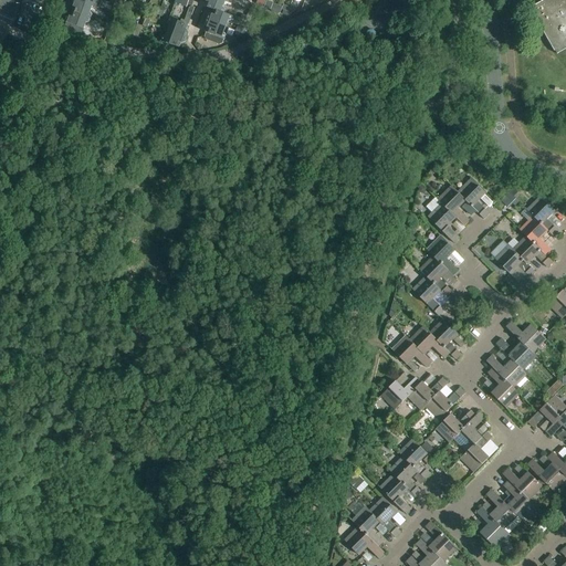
[(205,8),(215,11),(215,10),(223,14),(224,14),(226,11),(224,9),(223,8),(226,2),(220,0),(203,0),(206,2),(207,2),(205,8)]
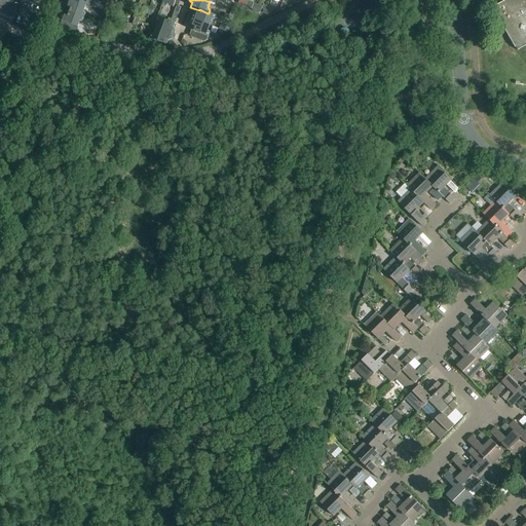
[(525,0),(506,0),(492,8),(517,51),(525,46),(525,0)]
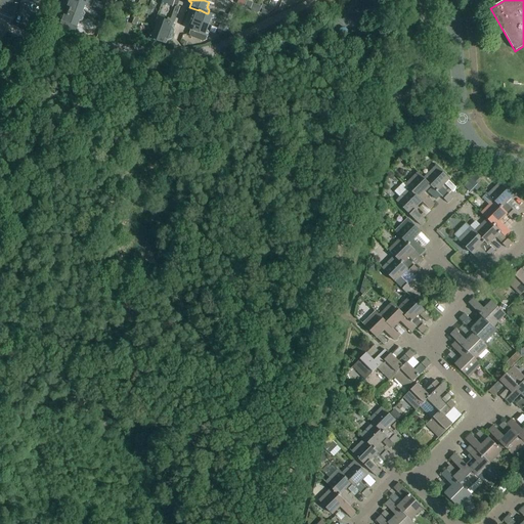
[(69,7),(67,11),(84,18),(86,14),(85,12),(83,12),(85,6),(70,1),(67,1),(66,4),(67,7),(69,7)]
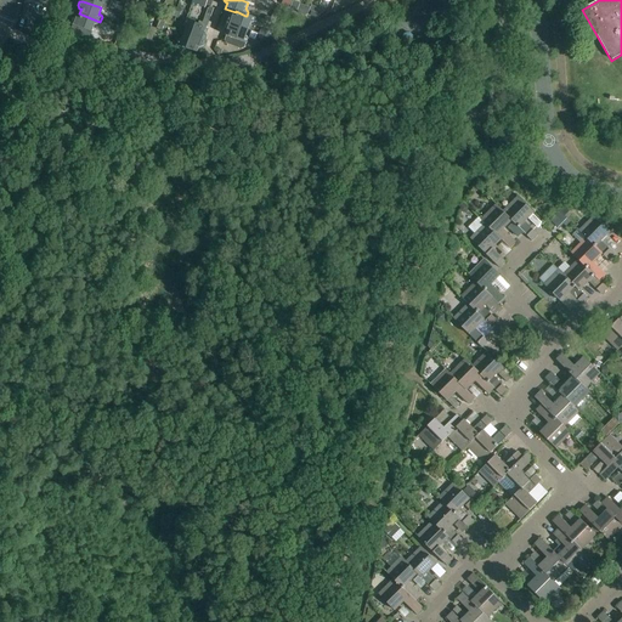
[(227,21),(228,23),(248,30),(250,24),(253,24),(255,23),(256,20),(247,16),(246,16),(236,11),(236,12),(233,17),(232,16),(230,17),(227,21)]
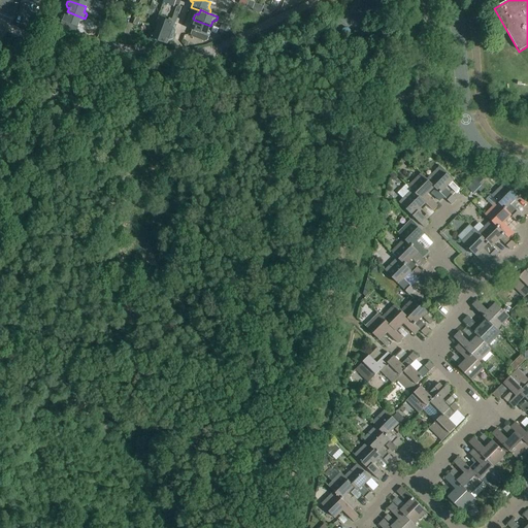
[(85,19),(67,11),(66,15),(64,15),(62,17),(61,20),(62,22),(78,28),(80,22),(81,23),(84,22),(85,19)]
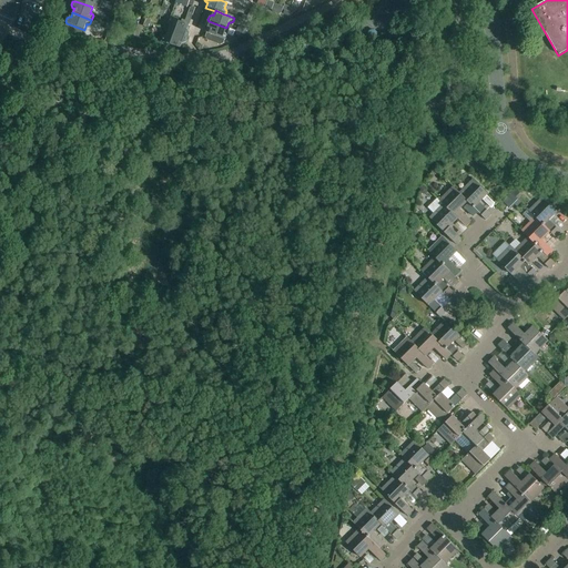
[(171,26),(169,31),(186,38),(189,37),(190,33),(189,31),(188,31),(189,26),(170,19),(169,22),(170,24),(171,26)]
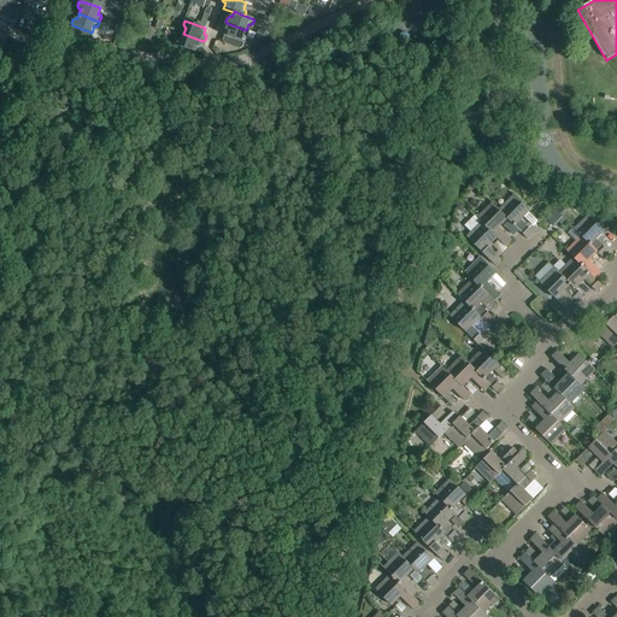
[(246,30),(227,23),(224,24),(223,28),(224,30),(227,31),(224,36),(225,36),(223,41),(224,45),(240,50),(242,48),(245,43),(246,40),(246,37),(244,37),(246,30)]
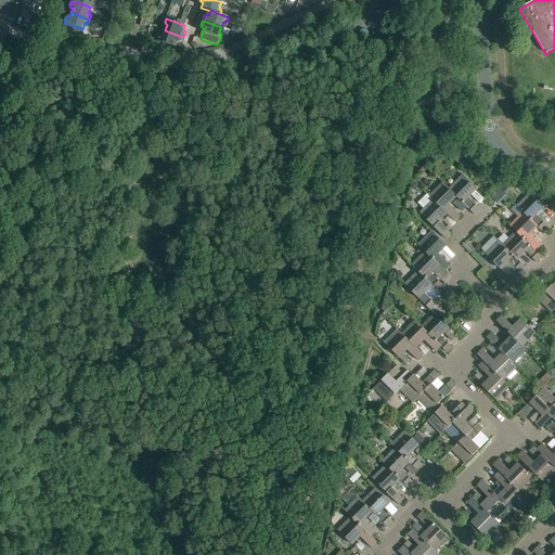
[(182,37),(165,30),(163,37),(160,36),(159,37),(157,41),(176,48),(178,43),(180,43),(182,42),(183,39),(182,37)]
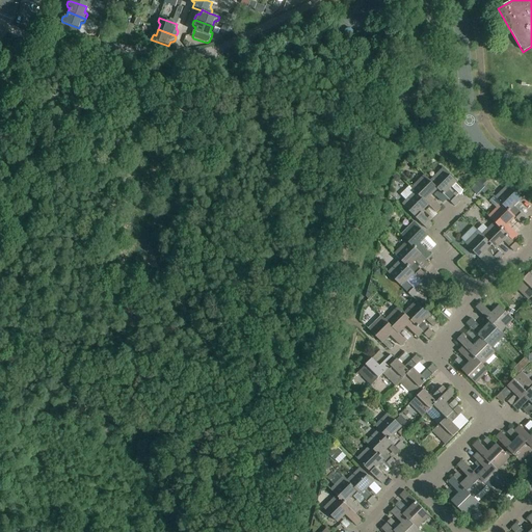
[(443,168),(430,181),(430,182),(437,189),(444,195),(455,207),(459,202),(449,190),(457,183),(443,168)]
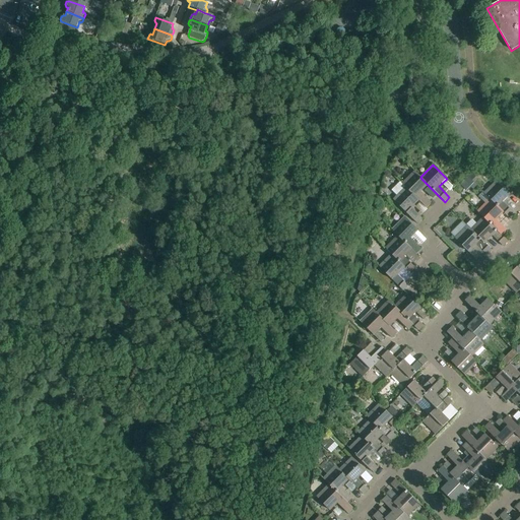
[(402,184),(405,188),(419,201),(427,208),(432,203),(420,193),(428,185),(420,178),(420,177),(414,172),(402,184)]
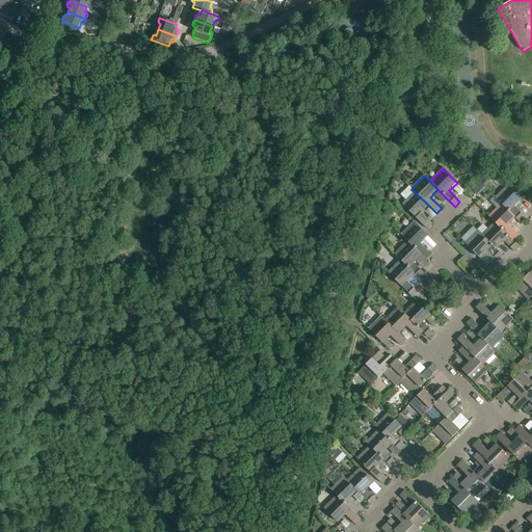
[(475,185),(481,191),(484,194),(487,190),(485,188),(478,181),(475,185)]
